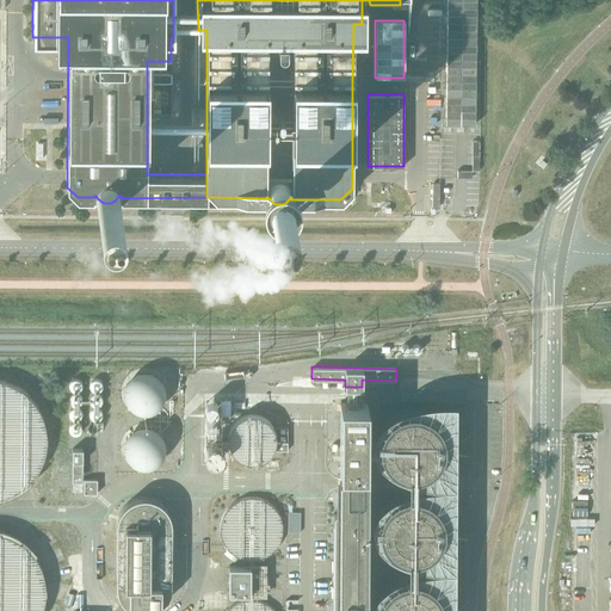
[(160,375),(159,374),(156,372),(155,371),(154,370),(152,370),(149,369),(147,369),(146,369),(143,369),(142,369),(139,370),(137,370),(135,371),(134,371),(131,372),(130,375),(128,376),(127,377),(125,378),(125,381),(124,382),(123,383),(123,386),(122,387),(122,389),(122,390),(122,393),(122,395),(122,396),(122,397),(122,399),(123,400),(123,401),(124,402),(125,405),(127,407),(128,407),(129,409),(131,412),(134,413),(136,414),(139,414),(142,415),(144,415),(146,415),(148,415),(150,415),(153,414),(154,414),(155,413),(158,412),(160,411),(160,409),(162,408),(164,406),(165,405),(166,403),(166,401),(167,399),(167,397),(168,396),(168,395),(168,394),(168,393),(168,390),(168,389),(167,387),(167,386),(167,384),(166,382),(165,380),(162,377),(161,376),(160,375)]
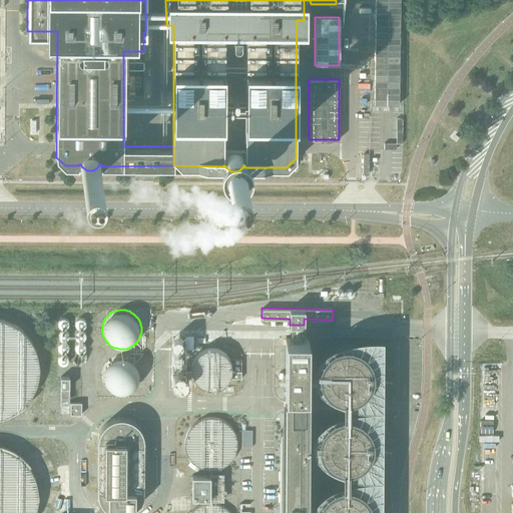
[(69,322),(68,321),(68,320),(67,319),(66,319),(65,318),(64,318),(63,318),(62,318),(60,319),(59,320),(58,321),(58,322),(58,323),(58,325),(58,326),(59,327),(60,328),(61,328),(61,329),(62,329),(63,329),(64,329),(65,329),(66,328),(67,328),(68,327),(68,326),(68,325),(69,325),(69,324),(69,323),(69,322)]
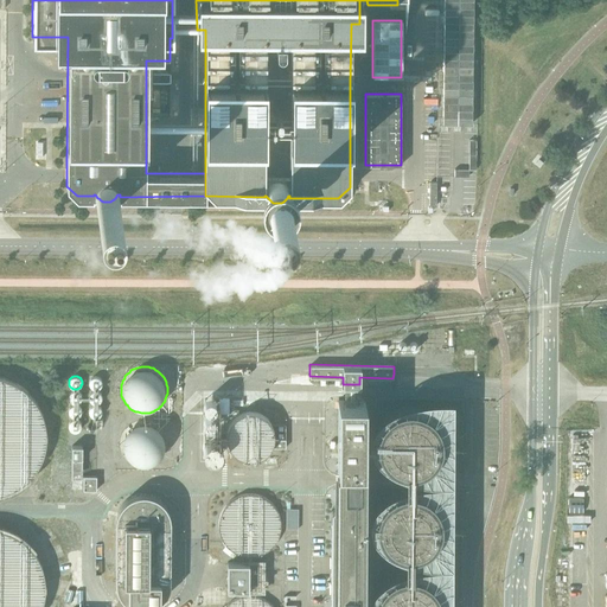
[(91,378),(90,378),(90,379),(89,379),(89,381),(89,382),(89,383),(89,384),(90,387),(90,388),(91,388),(94,389),(95,389),(96,389),(97,389),(98,388),(100,388),(101,387),(101,385),(102,385),(102,384),(102,383),(102,381),(101,379),(100,378),(100,377),(98,377),(97,377),(97,376),(96,376),(95,376),(94,376),(93,377),(91,377),(91,378)]
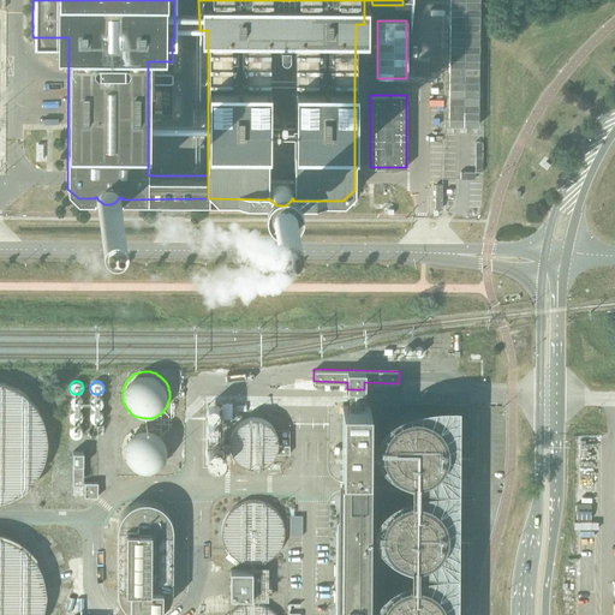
[(47,440),(47,437),(47,434),(46,431),(46,428),(45,425),(43,421),(42,418),(41,416),(39,413),(37,410),(36,407),(34,405),(31,401),(28,399),(25,396),(23,395),(21,393),(18,392),(16,389),(13,388),(11,387),(7,386),(5,384),(1,384),(0,383),(0,501),(3,501),(5,501),(9,500),(11,499),(13,497),(15,496),(18,494),(22,491),(24,490),(27,488),(29,487),(30,484),(33,482),(35,479),(36,477),(39,475),(40,471),(41,469),(42,466),(43,463),(45,460),(46,458),(46,454),(47,452),(47,448),(47,446),(47,443),(47,440)]
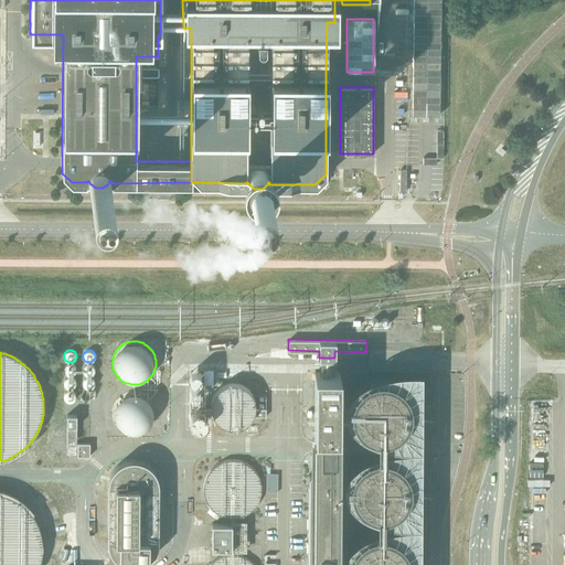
[(72,363),(71,363),(70,363),(68,363),(67,363),(67,364),(66,364),(65,365),(64,366),(64,368),(64,369),(64,370),(64,371),(64,372),(65,373),(66,374),(67,374),(68,375),(70,375),(71,375),(73,374),(74,374),(74,373),(75,372),(75,371),(76,370),(76,369),(76,368),(75,368),(75,366),(74,365),(73,364),(72,363)]
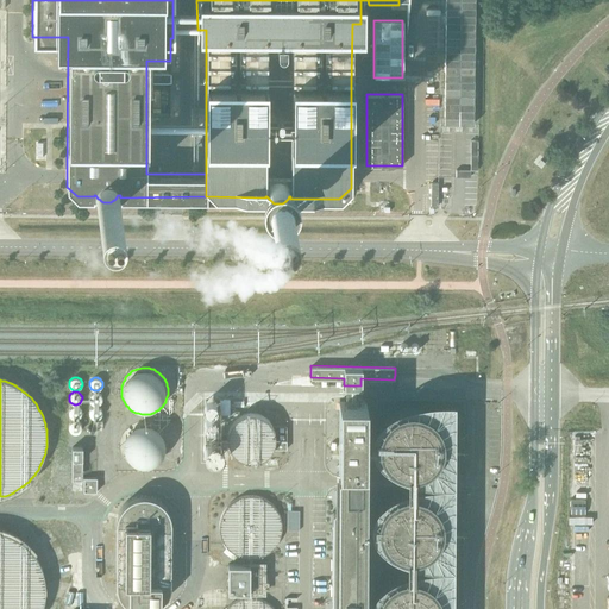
[(93,393),(92,393),(92,394),(90,394),(89,395),(89,396),(89,397),(89,399),(89,400),(89,401),(90,402),(92,403),(93,405),(94,405),(96,405),(98,405),(99,403),(100,403),(101,402),(101,401),(102,400),(102,399),(102,397),(102,396),(101,395),(101,394),(100,394),(100,393),(99,393),(98,393),(96,391),(95,391),(94,391),(93,393)]
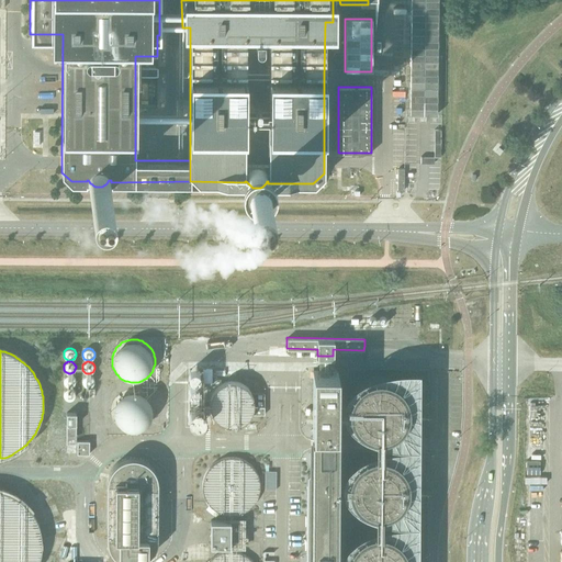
[(383,373),(375,375),(371,378),(366,380),(360,383),(356,386),(352,391),(349,395),(348,401),(348,413),(348,416),(350,420),(355,426),(359,430),(364,434),(370,437),(378,440),(389,444),(400,445),(409,446),(398,447),(386,449),(379,451),(372,453),(368,454),(361,458),(355,464),(350,470),(348,475),(346,480),(346,485),(347,491),(349,496),(352,499),(356,505),(361,509),(368,514),(372,515),(378,517),(386,519),(395,520),(408,523),(391,525),(381,527),(373,529),(367,532),(360,536),(355,540),(349,547),(347,552),(346,558),(346,561),(423,561),(424,448),(424,369),(408,369),(394,371),(383,373)]
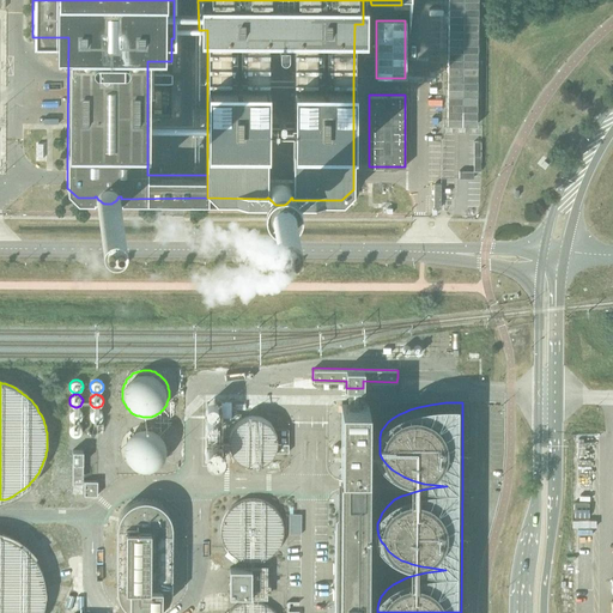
[(368,473),(368,405),(341,405),(341,473),(368,473)]
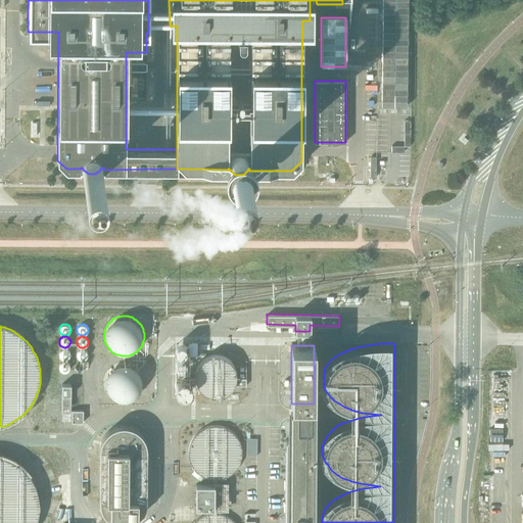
[(68,349),(67,349),(67,348),(66,348),(65,348),(64,348),(62,348),(61,349),(60,349),(60,350),(59,350),(59,351),(59,352),(59,353),(59,354),(59,355),(59,357),(60,357),(60,358),(61,358),(62,359),(63,359),(64,359),(65,359),(66,359),(67,359),(68,358),(69,357),(69,355),(69,354),(70,353),(70,352),(69,351),(69,350),(68,350),(68,349)]
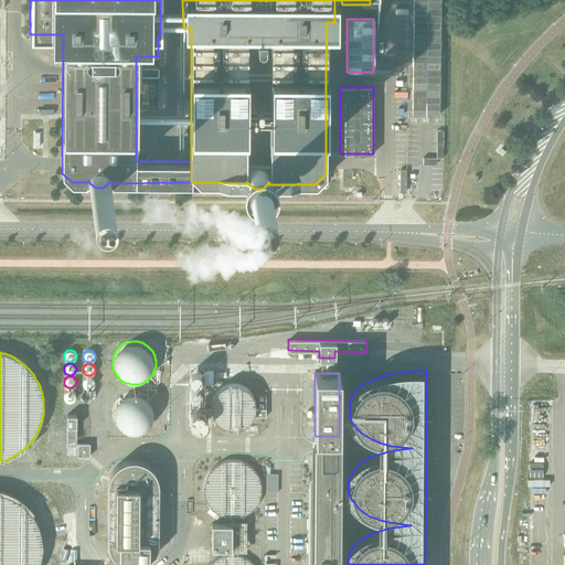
[(87,376),(86,377),(85,377),(84,379),(83,380),(83,381),(83,382),(83,383),(83,384),(84,386),(85,387),(86,388),(87,388),(88,388),(89,388),(91,388),(92,388),(93,387),(93,386),(94,386),(94,385),(95,384),(95,383),(95,382),(95,381),(94,380),(93,379),(93,377),(92,377),(89,376),(88,376),(87,376)]
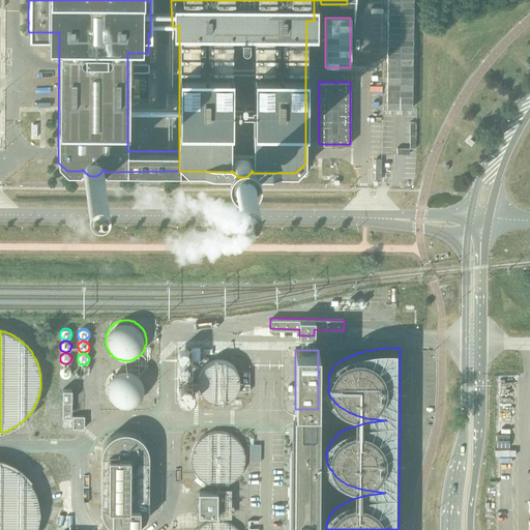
[(237,372),(237,371),(236,369),(235,367),(234,366),(232,364),(231,363),(229,362),(227,361),(226,360),(223,360),(222,359),(219,359),(217,359),(216,359),(214,360),(212,360),(210,361),(209,361),(208,362),(206,363),(205,364),(203,366),(202,367),(201,369),(201,370),(200,372),(199,373),(199,374),(199,376),(198,377),(198,379),(198,380),(198,381),(198,383),(198,384),(198,385),(199,386),(199,387),(199,388),(200,389),(201,391),(202,393),(203,394),(205,396),(207,398),(208,399),(210,400),(213,401),(215,401),(217,401),(219,401),(222,401),(225,401),(227,400),(228,399),(230,398),(232,396),(234,394),(235,392),(236,390),(237,390),(238,388),(238,387),(238,386),(239,385),(239,384),(239,383),(239,382),(239,380),(239,379),(239,378),(239,377),(239,375),(238,375),(238,374),(238,373),(237,372)]
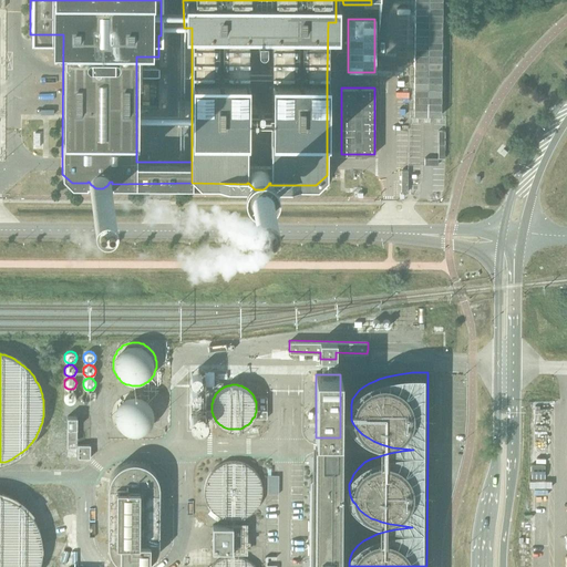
[(65,392),(65,393),(64,394),(64,395),(64,397),(64,398),(64,399),(64,400),(64,401),(65,401),(66,402),(68,403),(69,403),(70,403),(72,403),(73,402),(74,402),(75,401),(75,400),(75,399),(75,398),(76,398),(75,397),(75,395),(75,394),(74,393),(74,392),(73,392),(72,392),(71,391),(70,391),(69,391),(68,392),(66,392),(65,392)]
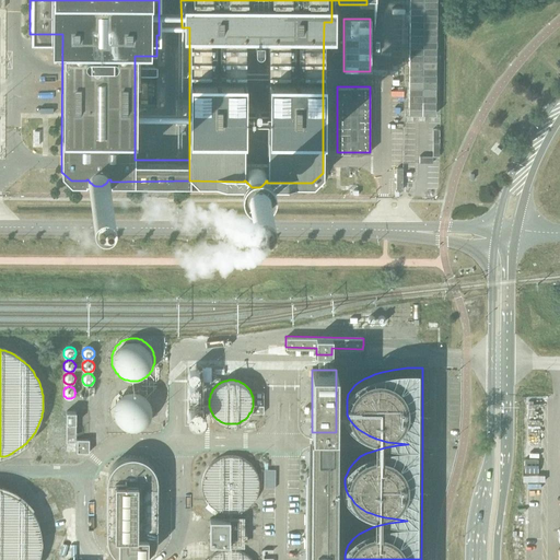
[(135,388),(133,388),(130,388),(128,388),(126,389),(125,391),(123,391),(120,392),(119,393),(117,395),(116,396),(115,397),(114,398),(114,399),(113,400),(113,401),(112,403),(112,404),(112,407),(111,408),(111,410),(111,411),(112,413),(112,415),(112,416),(113,418),(113,419),(114,421),(115,422),(116,424),(118,426),(119,427),(120,428),(123,429),(125,430),(127,431),(130,431),(131,431),(133,431),(136,431),(139,430),(141,430),(143,429),(146,427),(147,426),(148,424),(150,422),(151,420),(152,419),(152,418),(153,417),(153,415),(153,412),(154,410),(154,409),(153,407),(153,405),(153,403),(152,401),(152,400),(151,399),(150,397),(148,395),(146,393),(144,392),(141,391),(139,389),(138,389),(137,388),(135,388)]
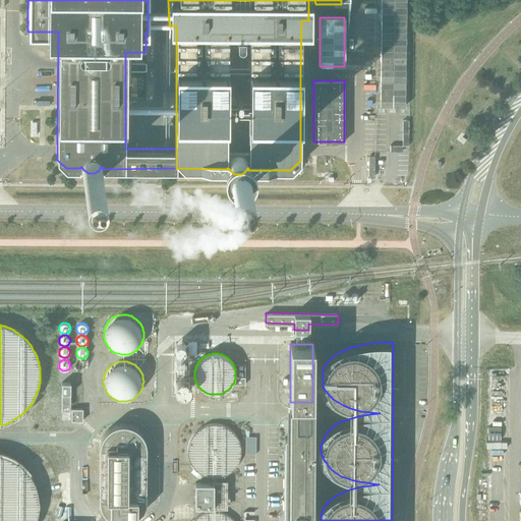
[(245,377),(245,364),(233,364),(233,365),(234,366),(234,367),(234,368),(235,368),(235,370),(235,371),(235,372),(235,373),(235,375),(235,377),(245,377)]
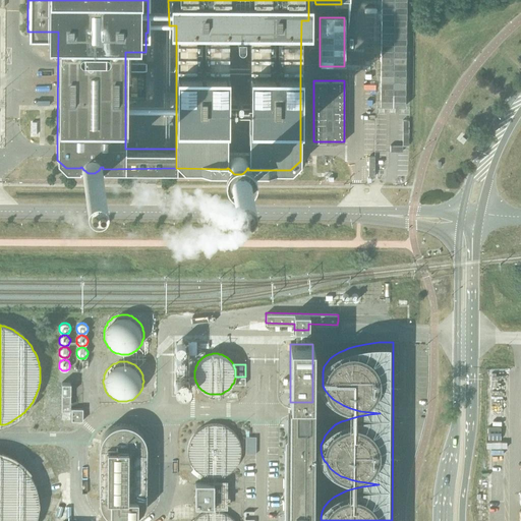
[(70,411),(70,383),(61,383),(61,411),(70,411)]
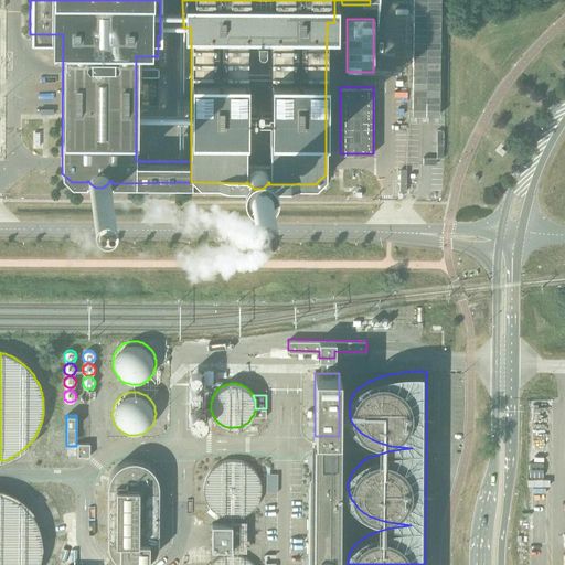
[(339,548),(340,458),(340,449),(340,439),(313,439),(313,449),(312,469),(308,473),(308,519),(307,555),(308,555),(307,564),(337,564),(338,562),(339,557),(339,556),(339,552),(339,548)]
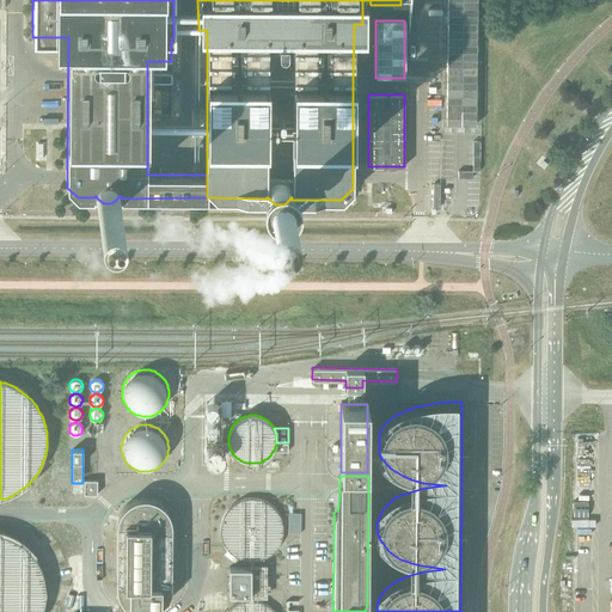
[(97,494),(97,479),(84,479),(84,494),(97,494)]
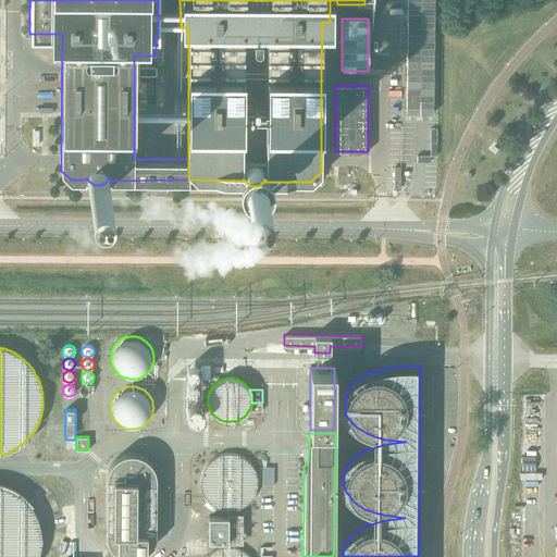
[(159,533),(160,478),(159,478),(159,477),(159,475),(159,473),(159,471),(158,470),(157,468),(157,467),(156,465),(155,463),(153,462),(152,460),(151,459),(149,458),(148,457),(147,456),(144,455),(143,455),(140,454),(138,454),(136,453),(134,453),(133,454),(131,454),(128,454),(127,455),(125,455),(123,456),(122,457),(120,458),(119,459),(116,460),(115,462),(114,463),(114,465),(113,466),(112,468),(111,469),(111,471),(111,473),(110,473),(110,475),(110,478),(109,532),(110,532),(110,534),(110,535),(110,536),(110,539),(111,540),(111,541),(112,543),(112,544),(113,545),(114,546),(115,548),(118,551),(119,552),(120,553),(122,554),(124,555),(125,555),(128,556),(130,556),(132,556),(135,556),(136,556),(138,556),(140,556),(143,556),(144,555),(146,554),(147,553),(149,552),(151,551),(152,549),(153,548),(155,546),(156,545),(157,544),(157,542),(158,541),(158,539),(159,536),(159,535),(159,533)]
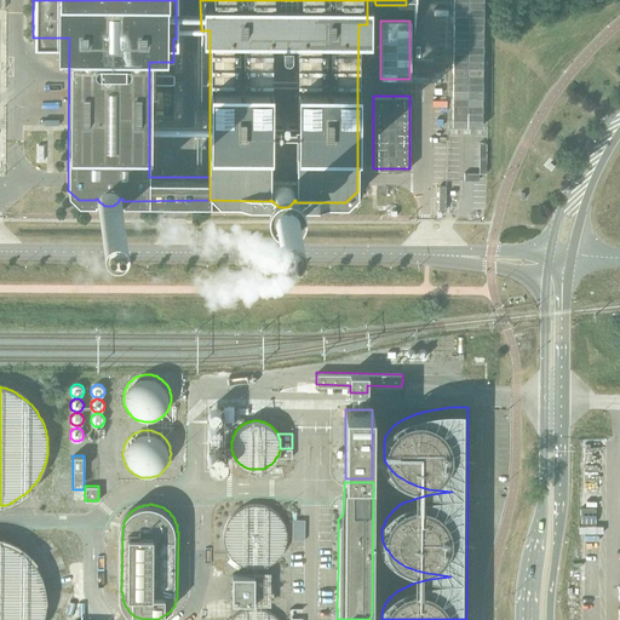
[(257,504),(254,504),(251,504),(250,505),(247,505),(245,506),(242,506),(241,507),(239,509),(236,510),(234,512),(233,514),(231,515),(230,517),(229,518),(228,520),(227,522),(225,524),(224,527),(224,528),(224,530),(223,533),(223,535),(223,538),(223,540),(224,541),(224,544),(224,545),(225,547),(225,549),(227,551),(228,554),(229,555),(230,557),(233,558),(235,561),(236,562),(239,563),(241,564),(244,566),(245,567),(248,567),(251,568),(253,568),(256,568),(257,568),(260,568),(264,567),(267,566),(268,566),(270,564),(271,563),(275,561),(276,560),(277,558),(279,557),(281,555),(282,554),(283,551),(285,549),(285,547),(286,545),(286,543),(287,540),(287,539),(287,537),(287,534),(287,532),(286,529),(286,528),(285,526),(285,523),(283,522),(282,520),(281,517),(280,516),(279,515),(276,512),(275,511),(274,510),(271,509),(269,507),(268,506),(265,506),(263,505),(262,505),(259,505),(257,504)]
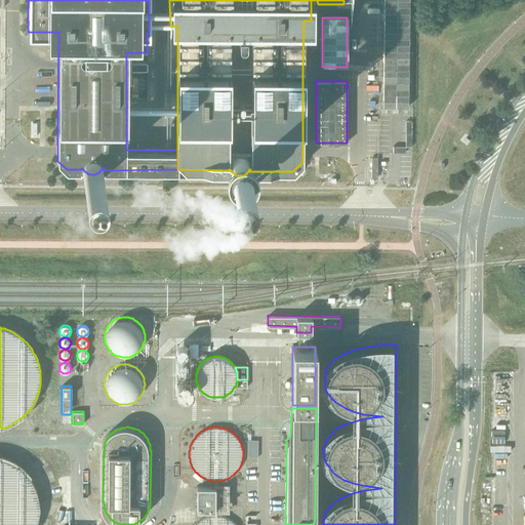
[(248,455),(258,456),(259,439),(248,438),(248,455)]
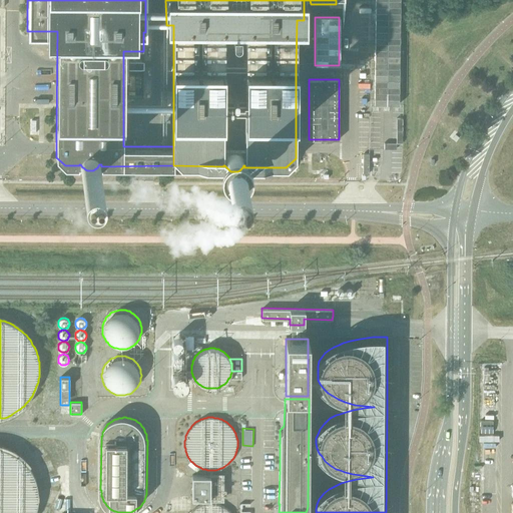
[(37,481),(36,478),(36,477),(35,475),(34,473),(32,471),(31,469),(30,467),(28,465),(27,463),(26,462),(24,460),(22,458),(20,456),(18,455),(16,454),(13,452),(11,451),(9,450),(5,448),(2,447),(0,446),(0,512),(36,512),(37,511),(37,510),(38,507),(38,505),(39,502),(39,499),(39,497),(39,495),(39,493),(39,490),(39,488),(38,486),(38,483),(37,481)]
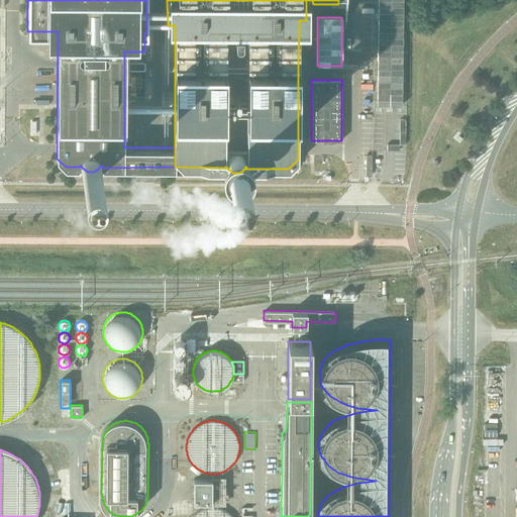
[(225,502),(225,479),(194,479),(193,502),(225,502)]
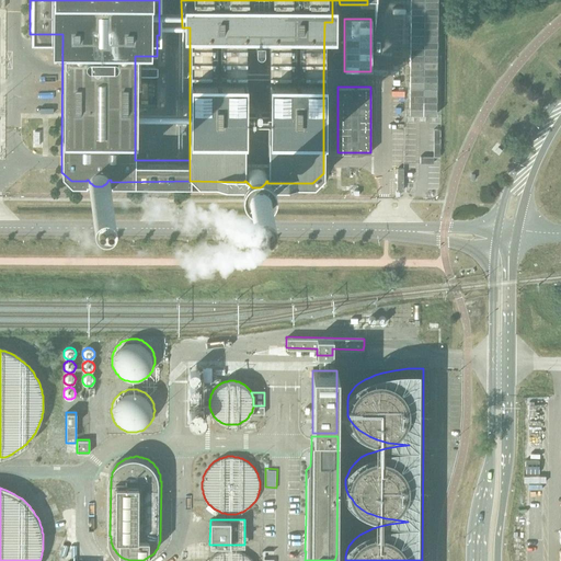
[(252,560),(251,559),(249,558),(249,557),(245,554),(244,553),(242,553),(240,551),(238,551),(236,551),(233,550),(231,550),(229,550),(227,550),(225,550),(221,551),(219,552),(217,553),(216,554),(214,556),(212,557),(209,559),(208,560),(207,560),(252,560)]
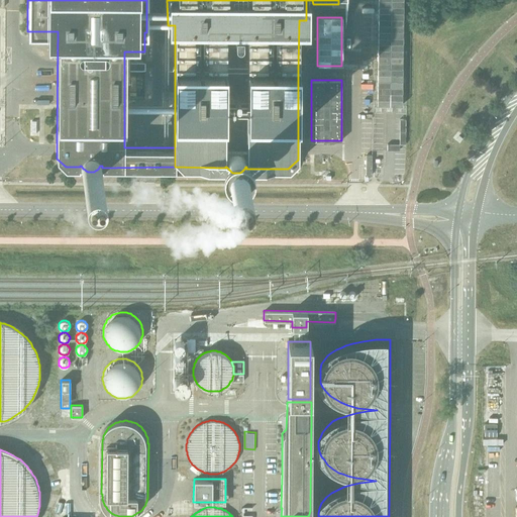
[(252,516),(252,507),(242,507),(242,516),(252,516)]
